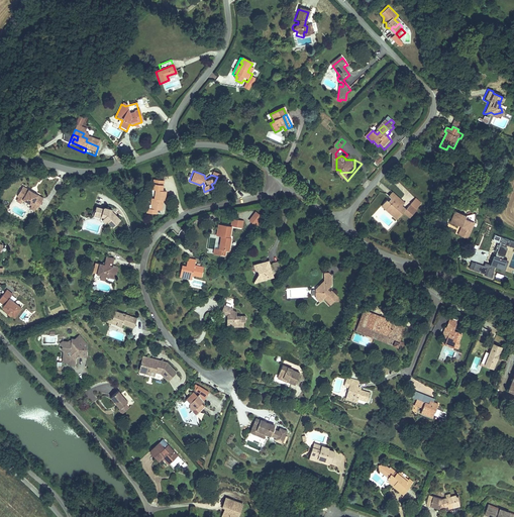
[(161,185),(149,183),(148,188),(153,189),(152,195),(152,198),(151,205),(149,205),(148,209),(145,208),(144,213),(153,214),(155,209),(161,210),(165,191),(160,190),(161,185)]
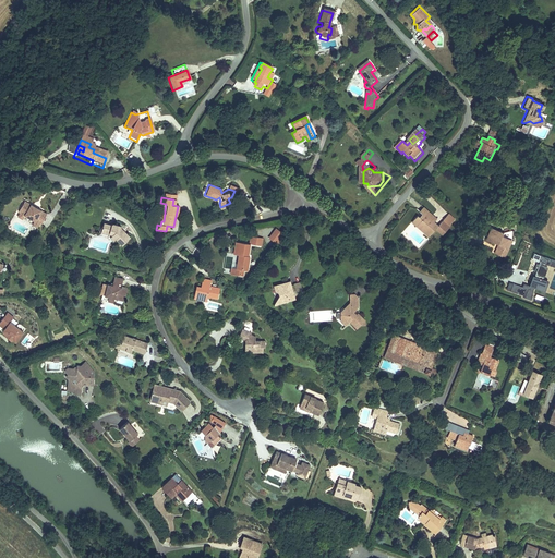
[(50,211),(25,199),(20,210),(27,214),(37,219),(35,223),(43,227),(50,211)]
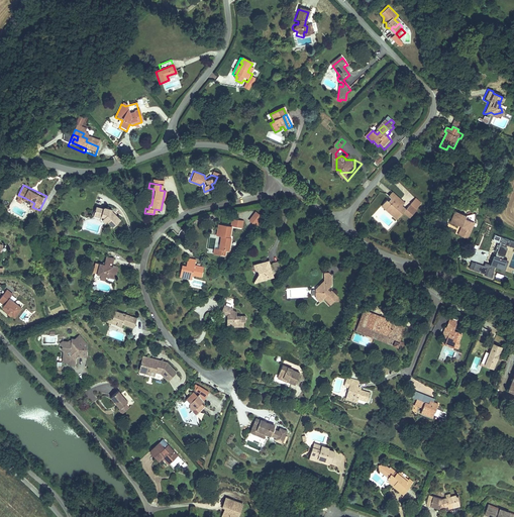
[(404,209),(399,205),(401,201),(391,192),(388,196),(392,199),(389,203),(386,201),(381,206),(399,222),(407,212),(404,209)]
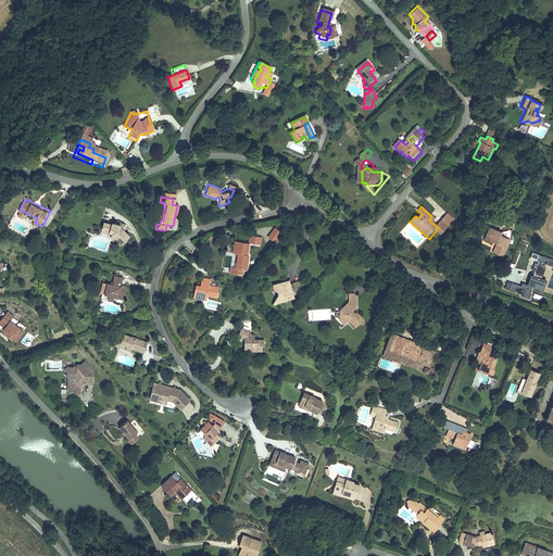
[(133,236),(124,228),(124,225),(113,223),(113,225),(105,223),(103,232),(113,237),(116,239),(118,237),(126,243),(133,236)]
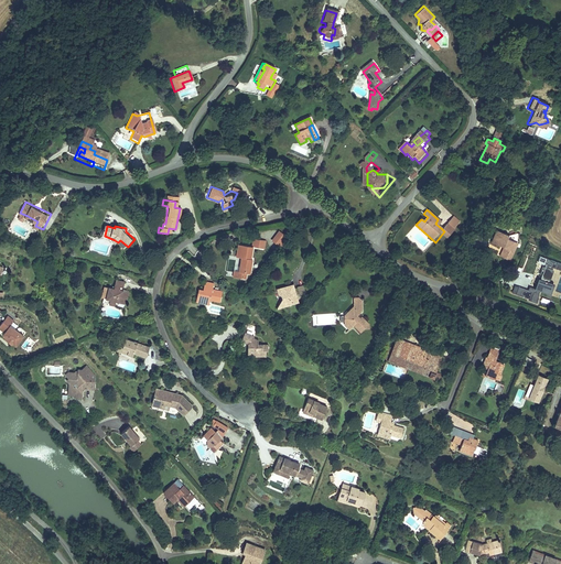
[(510,234),(497,227),(492,240),(502,245),(503,241),(506,242),(500,255),(511,259),(517,247),(511,245),(514,238),(508,236),(510,234)]
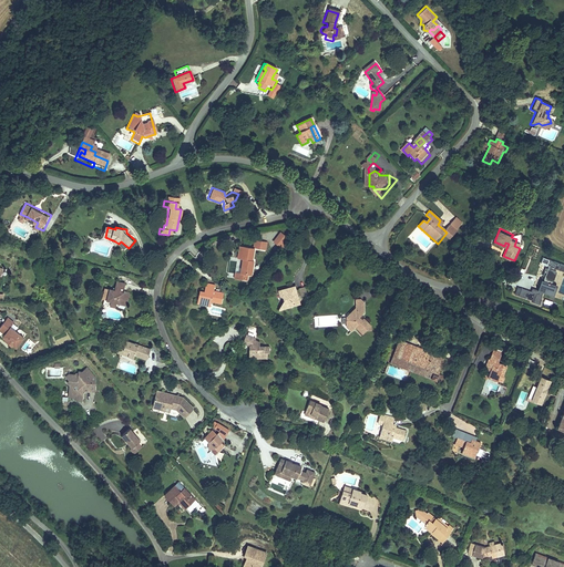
[(280,236),(275,243),(279,246),(285,239),(280,236)]
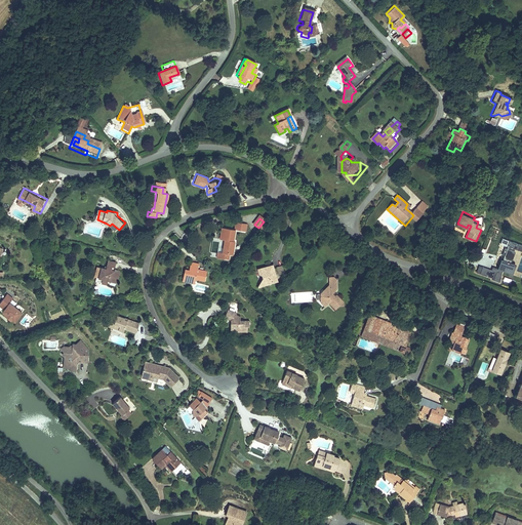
[(268,225),(264,221),(258,228),(263,231),(268,225)]
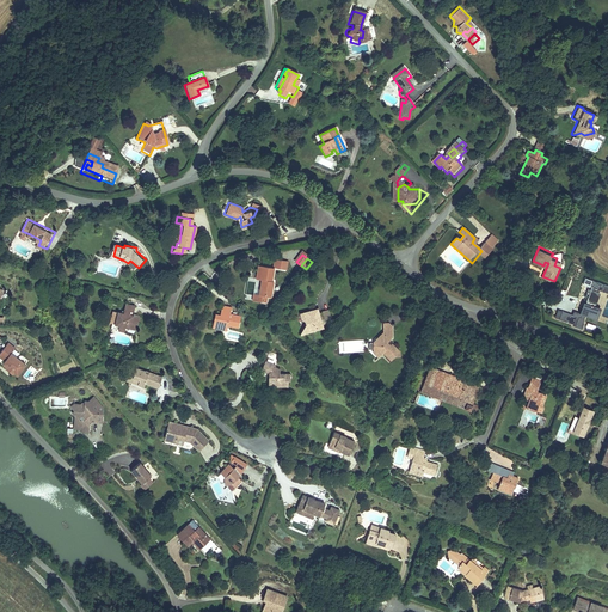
[(286,263),(274,261),(272,269),(284,271),(286,263)]
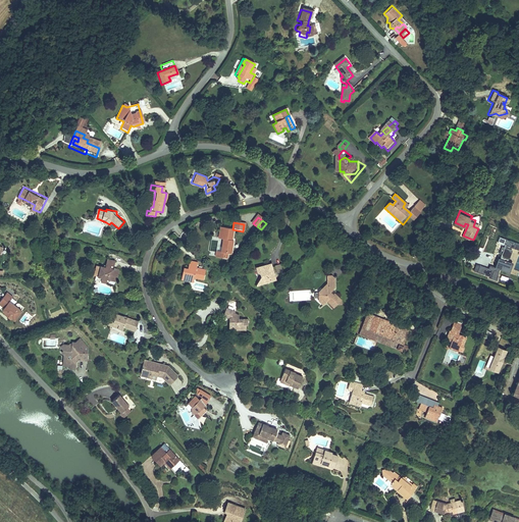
[(230,243),(232,229),(220,228),(219,237),(226,238),(224,250),(220,250),(220,254),(231,257),(232,243),(230,243)]
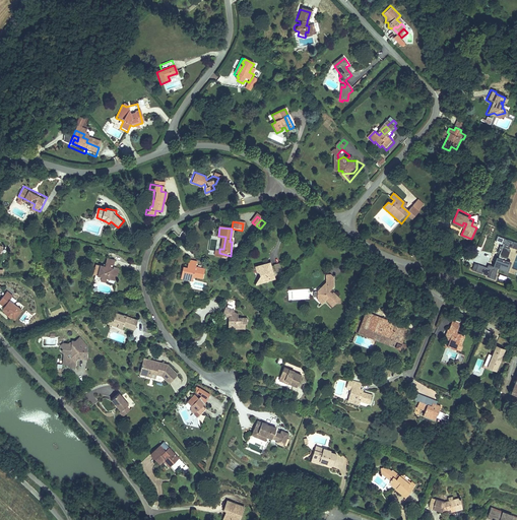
[(505,263),(509,252),(503,250),(503,248),(516,252),(516,246),(501,241),(500,247),(501,247),(500,250),(499,249),(497,256),(498,257),(497,261),(495,260),(492,270),(494,270),(493,273),(486,271),(476,268),(474,275),(494,281),(496,274),(497,271),(502,273),(505,263)]
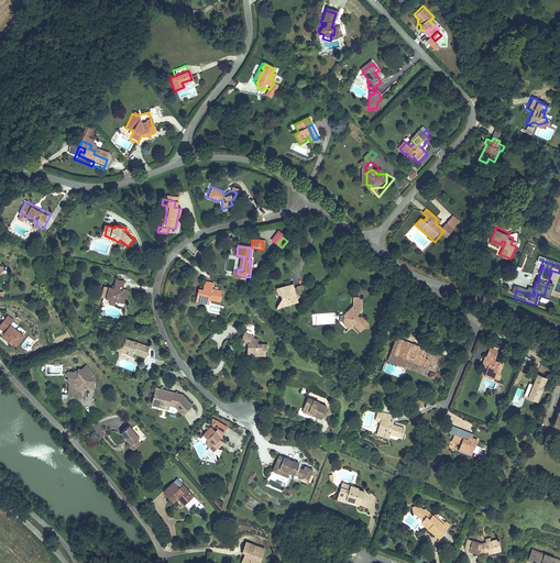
[(202,285),(199,299),(215,302),(216,298),(226,300),(228,289),(218,287),(219,280),(209,278),(209,282),(210,284),(210,287),(202,285)]
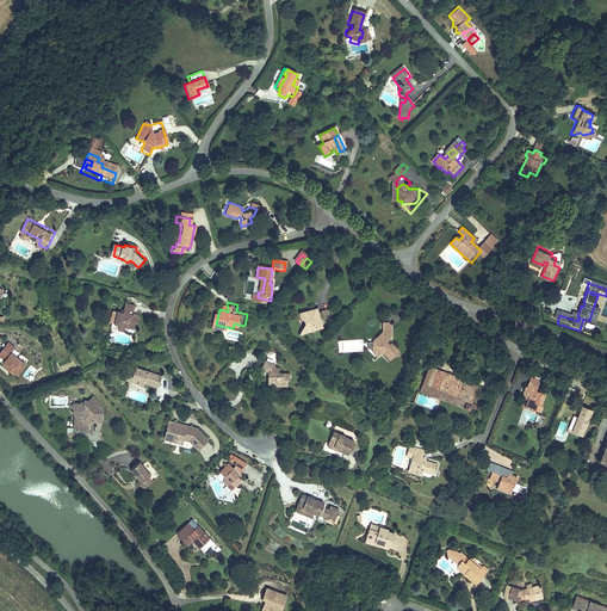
[(321,307),(303,313),(304,319),(305,319),(307,320),(308,321),(309,323),(309,326),(308,327),(309,333),(327,327),(321,307)]
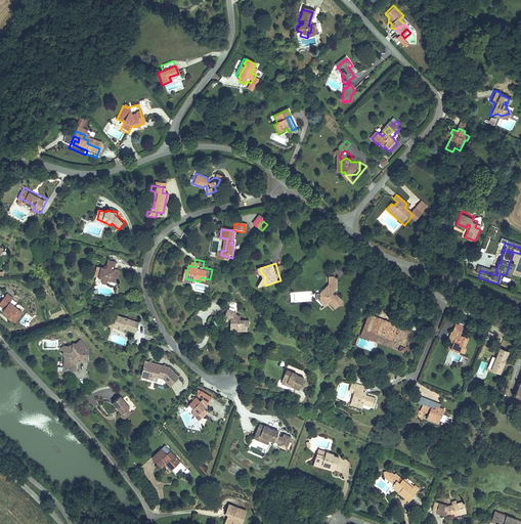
[(114,287),(117,275),(112,273),(111,275),(107,274),(109,270),(112,271),(113,266),(105,264),(103,271),(96,269),(93,280),(99,282),(98,286),(106,288),(106,285),(114,287)]
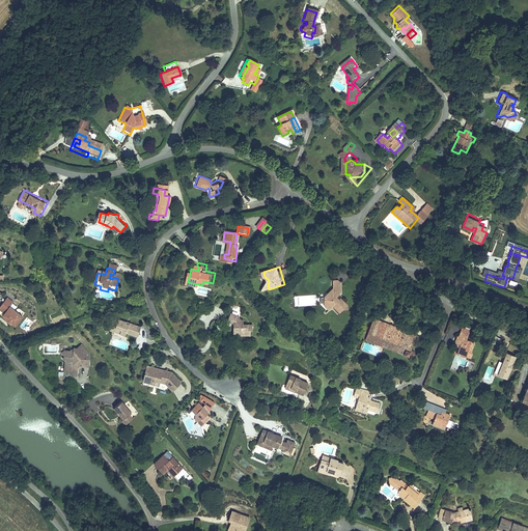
[(327,286),(320,295),(323,297),(318,300),(320,304),(324,307),(327,304),(334,311),(337,308),(342,308),(341,303),(334,297),(335,296),(333,294),(335,289),(335,286),(335,282),(333,280),(331,278),(327,278),(327,286)]
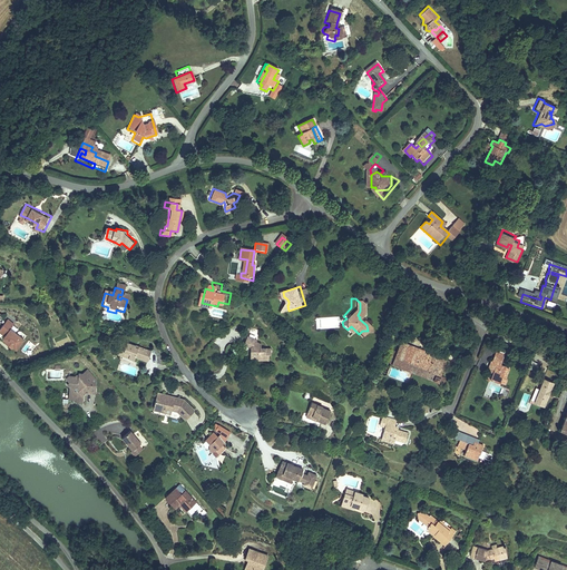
[(25,340),(11,328),(15,324),(8,318),(0,327),(0,331),(6,336),(2,338),(6,342),(5,343),(12,349),(13,347),(17,350),(25,340)]
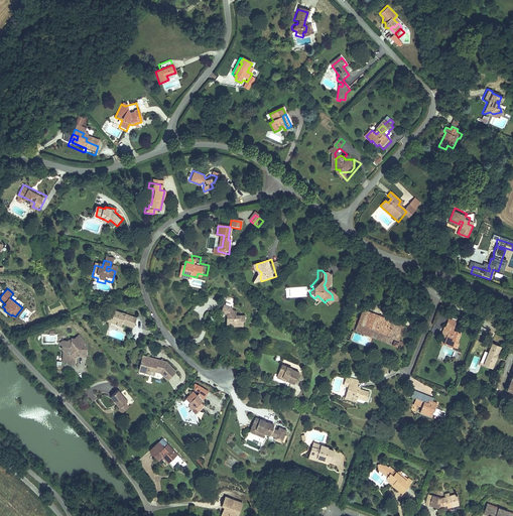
[(227,315),(229,327),(237,325),(237,327),(246,326),(245,320),(248,320),(247,314),(237,315),(236,311),(233,310),(233,308),(223,305),(221,312),(227,315)]
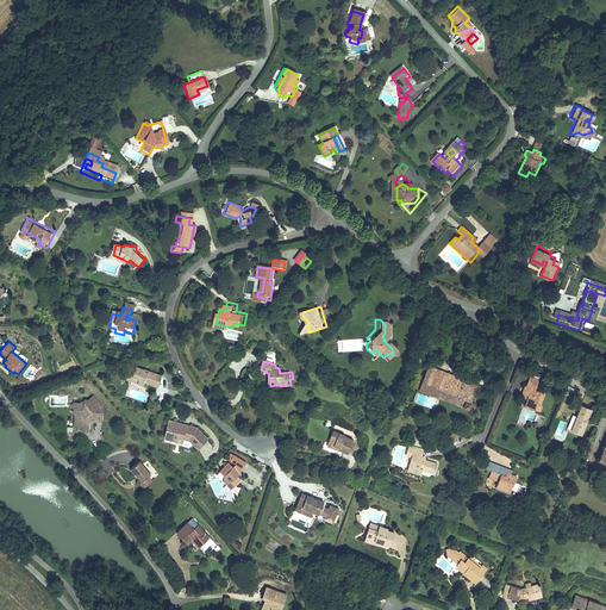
[(162,379),(136,368),(132,379),(139,383),(138,387),(143,388),(145,384),(157,388),(162,379)]
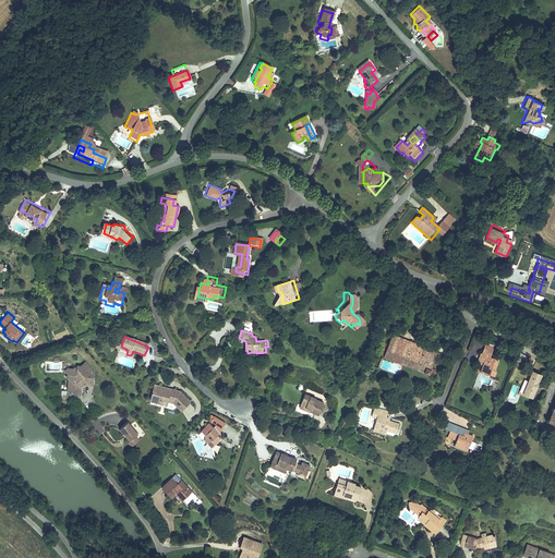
[(405,363),(412,344),(397,337),(387,355),(405,363)]
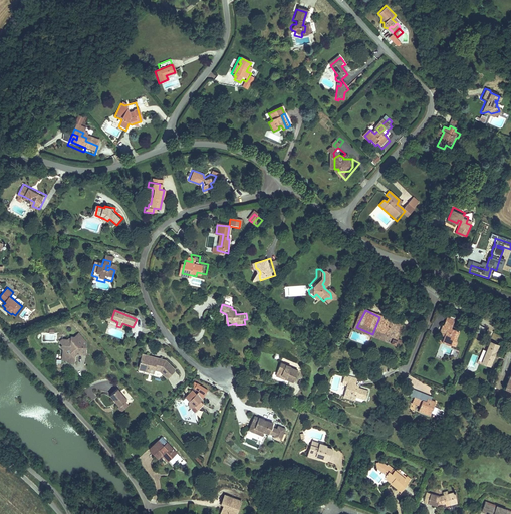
[(450,316),(443,333),(449,336),(447,340),(446,342),(452,345),(454,341),(458,343),(463,332),(454,329),(458,319),(450,316)]
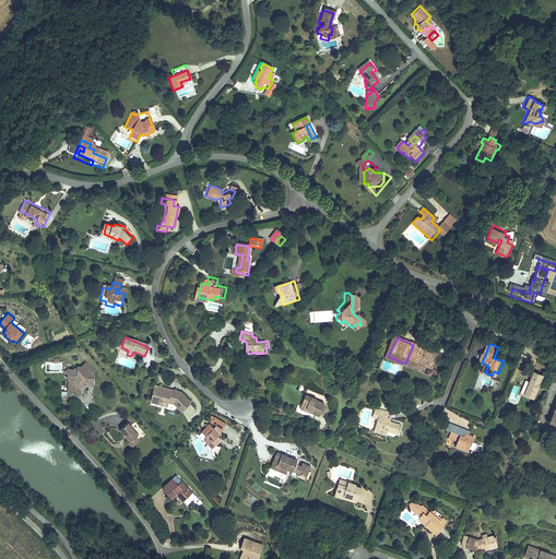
[(441,357),(413,345),(405,364),(414,368),(415,366),(425,369),(424,375),(434,379),(435,377),(440,379),(444,372),(436,369),(441,357)]
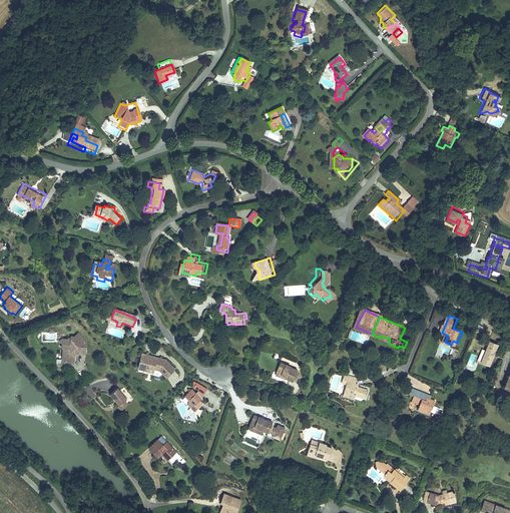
[(68,358),(71,356),(74,356),(84,357),(85,345),(77,336),(73,340),(68,340),(68,341),(62,341),(59,343),(62,346),(60,348),(63,351),(61,362),(68,362),(68,365),(73,366),(74,362),(68,358)]
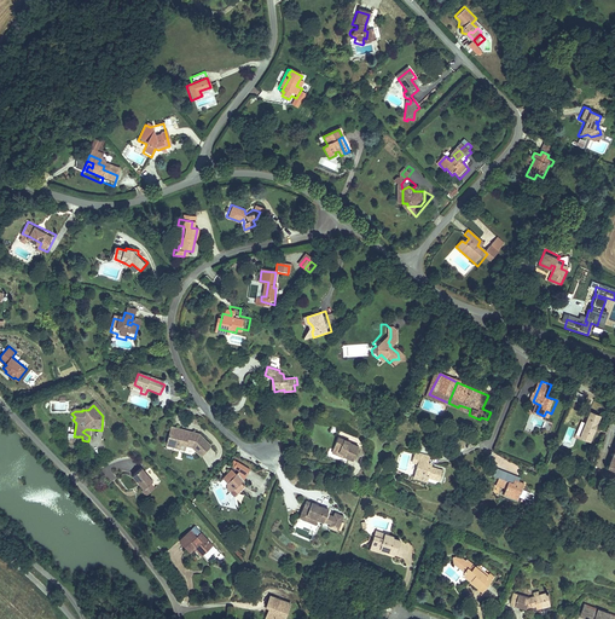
[(470,409),(459,405),(458,408),(469,415),(470,409)]
